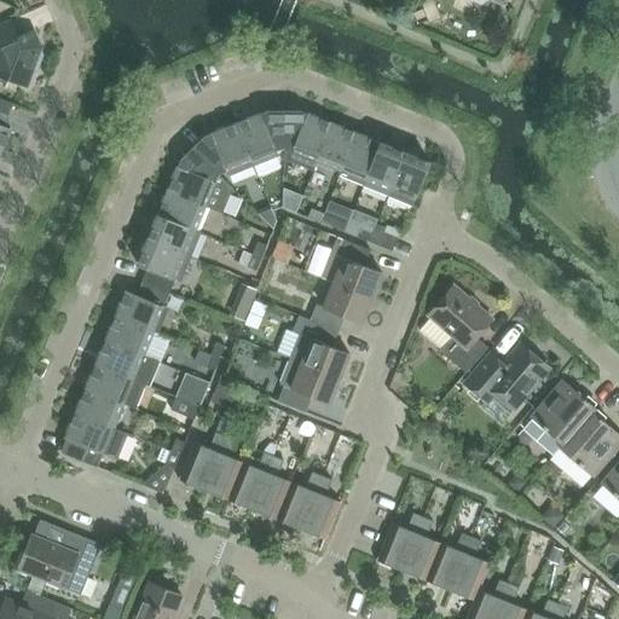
[(423,10),(411,15),(416,25),(428,21),(423,10)]
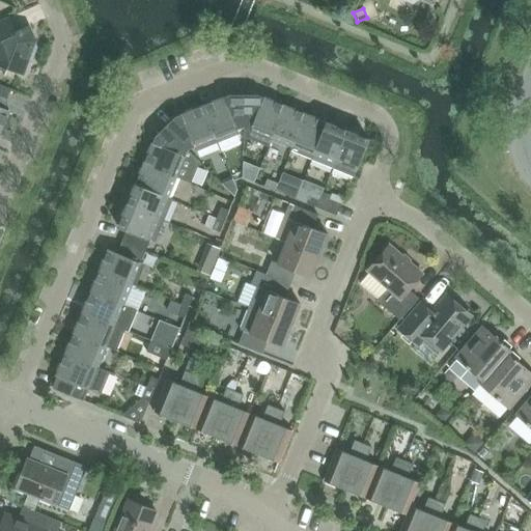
[(32,61),(37,48),(29,26),(16,32),(9,19),(0,22),(0,64),(23,74),(27,63),(32,61)]
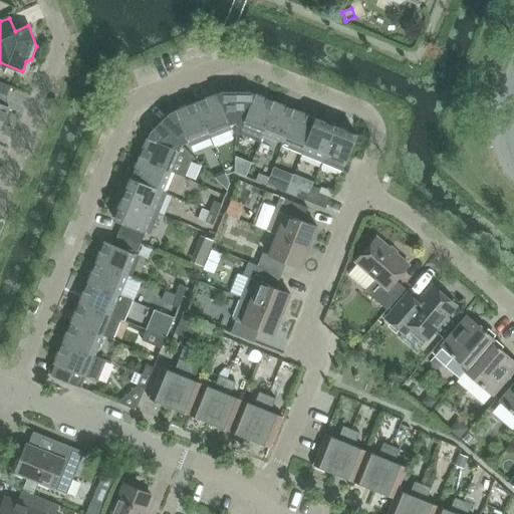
[(0,130),(9,107),(2,104),(9,87),(0,82),(0,130)]
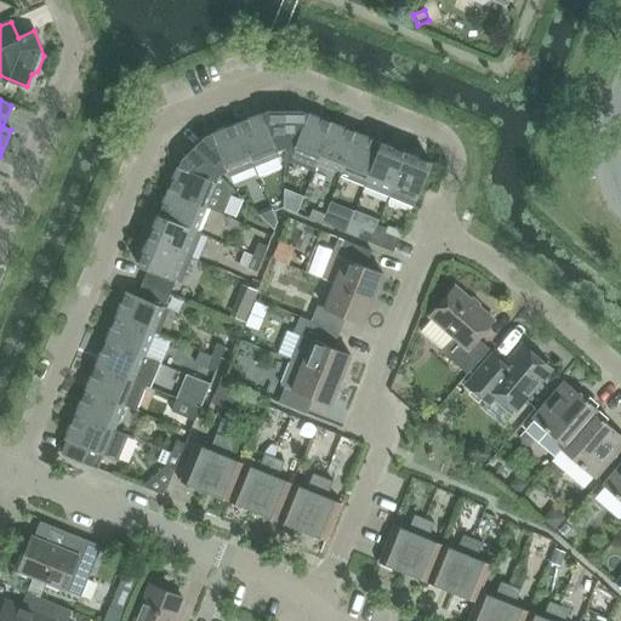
[(277,152),(285,149),(285,110),(269,110),(261,114),(237,124),(254,166),(279,157),(277,152)]
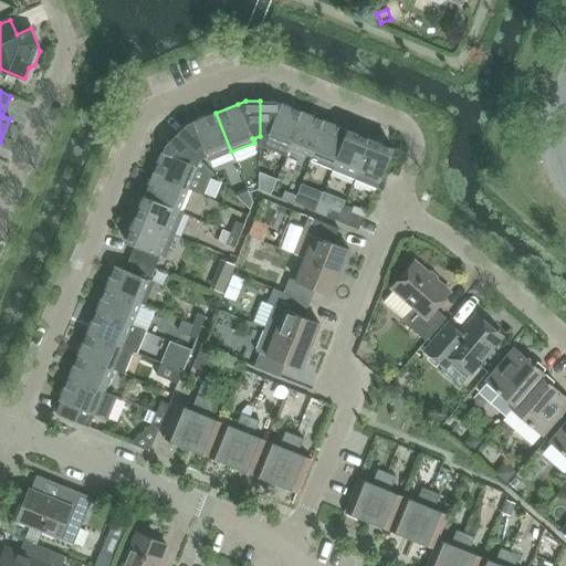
[(289,152),(304,113),(275,102),(260,101),(260,136),(266,138),(263,146),(286,156),(289,152)]
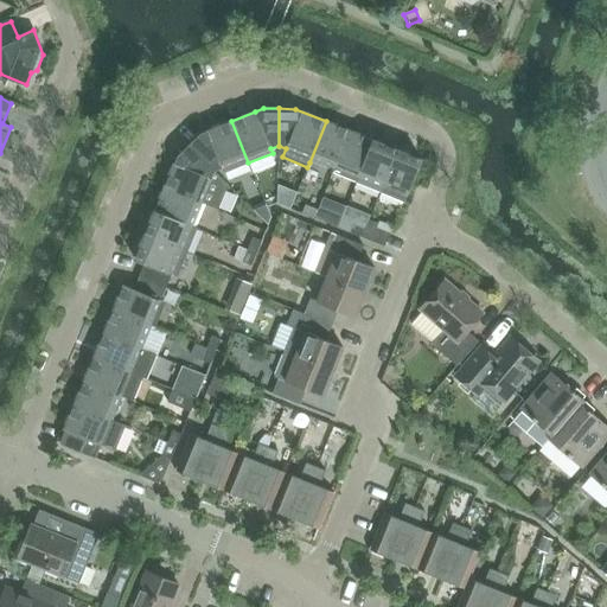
[(200,134),(189,146),(215,172),(223,168),(224,173),(248,163),(231,121),(200,134)]
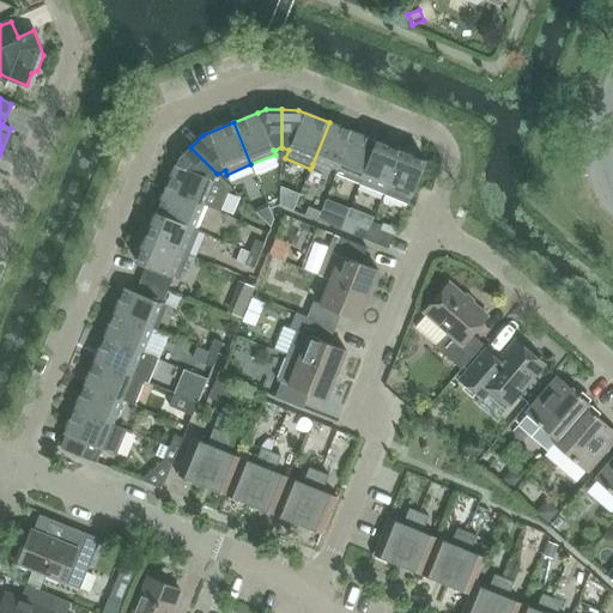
[(329,122),(313,164),(337,174),(353,132),(329,122)]
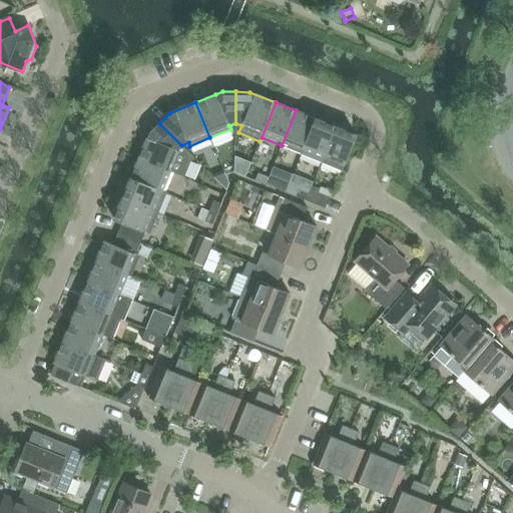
[(296,110),(282,145),(302,153),(303,151),(316,119),(296,110)]
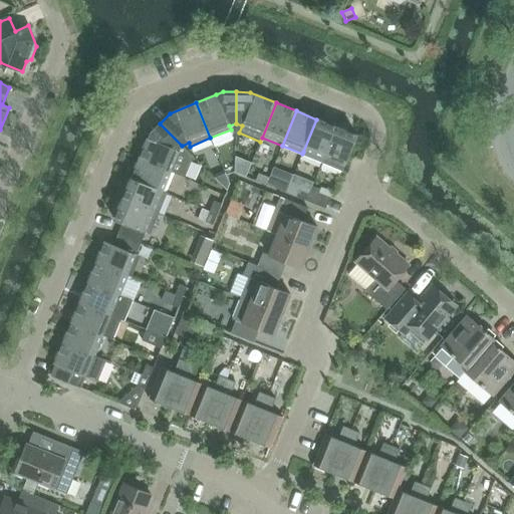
[(323,160),(336,127),(316,119),(303,152),(323,160)]
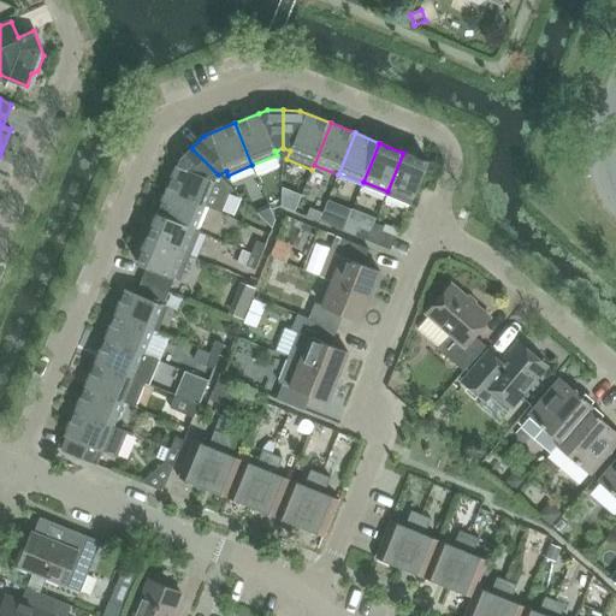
[(179,160),(167,191),(208,208),(219,183),(214,181),(218,175),(191,148),(179,160)]
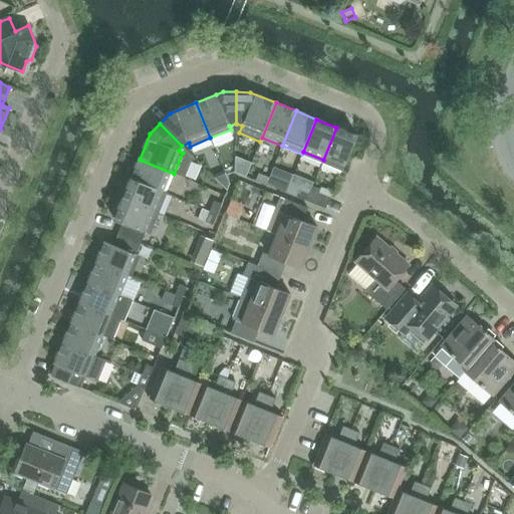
[(323,160),(322,162),(322,163),(342,171),(357,136),(336,127),(323,160)]
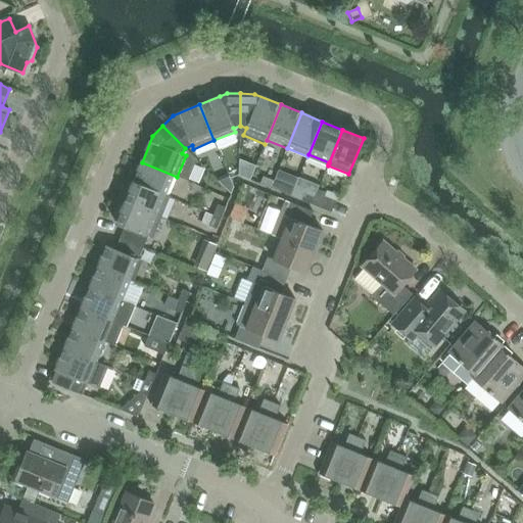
[(142,162),(134,182),(169,196),(177,177),(142,162)]
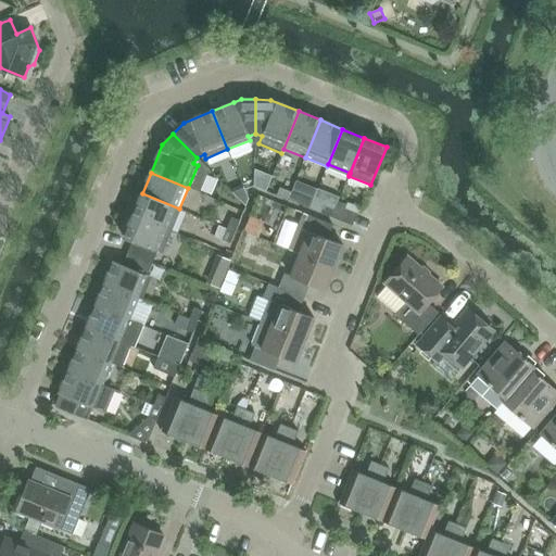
[(241,181),(229,187),(244,203),(248,196),(241,181)]
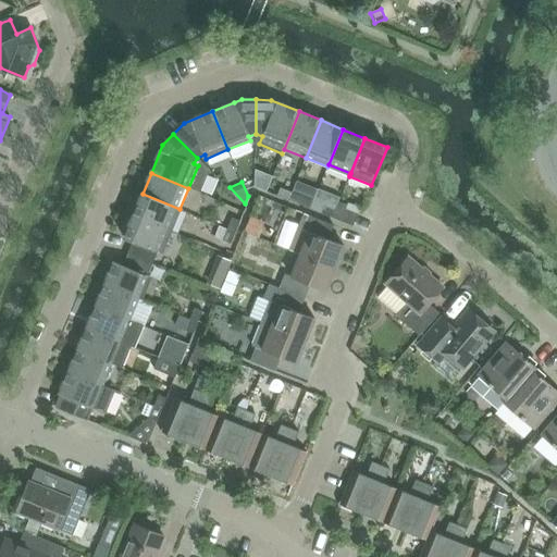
[(277,196),(288,200),(292,193),(280,188),(277,196)]
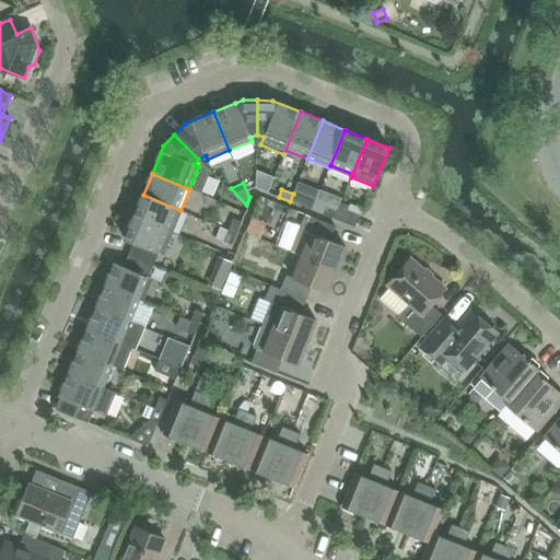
[(340,202),(341,198),(319,189),(319,190),(315,202),(312,210),(323,214),(326,206),(337,210),(340,202)]
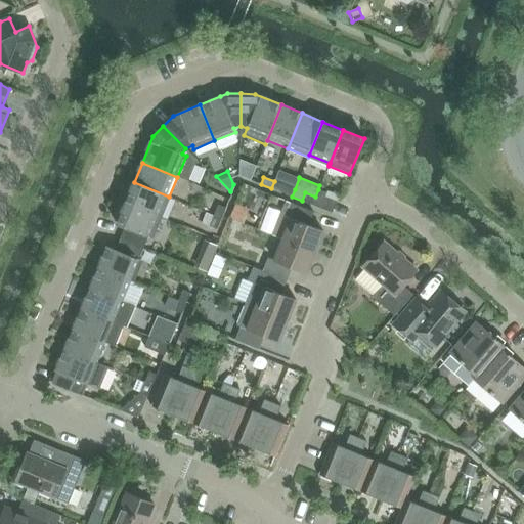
[(285,185),(274,181),(271,188),(282,192),(285,185)]
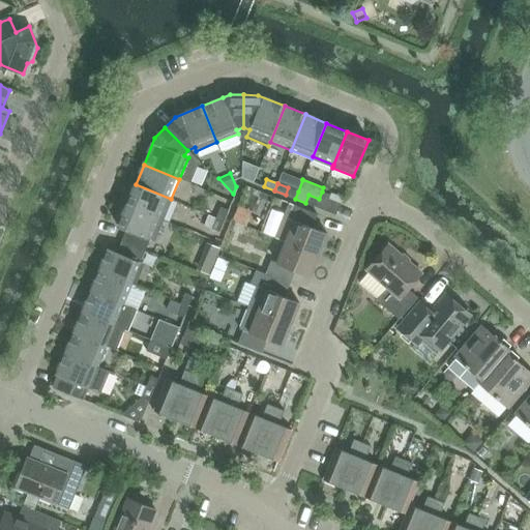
[(136,184),(127,205),(163,221),(171,199),(136,184)]
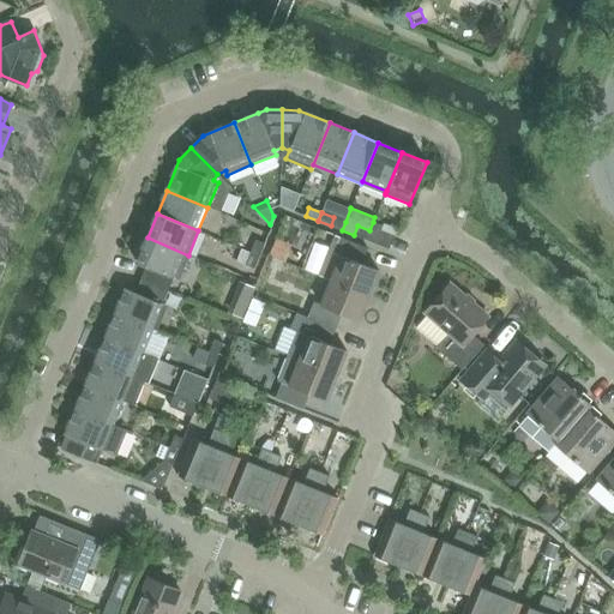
[(333,217),(331,226),(341,229),(344,221),(333,217)]
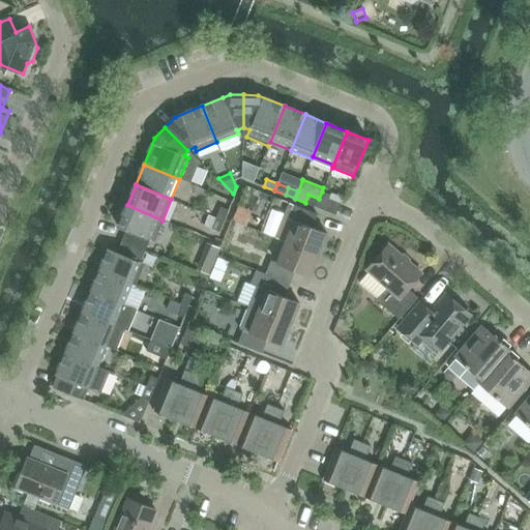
[(308,196),(305,202),(336,214),(341,203),(329,198),(331,195),(322,192),(319,200),(308,196)]
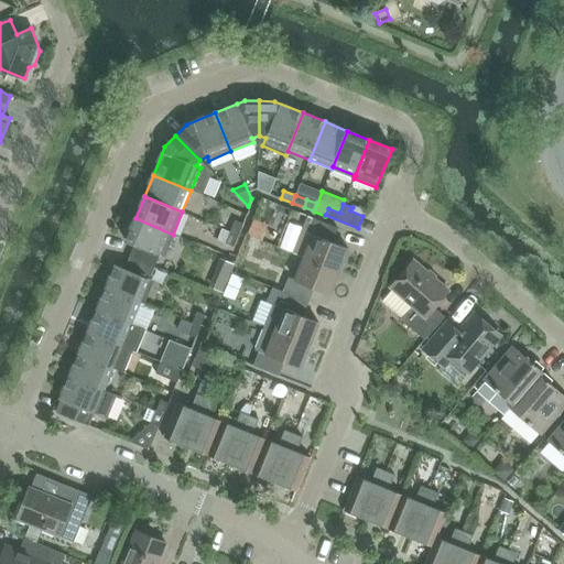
[(252,217),(247,232),(261,238),(267,223),(252,217)]
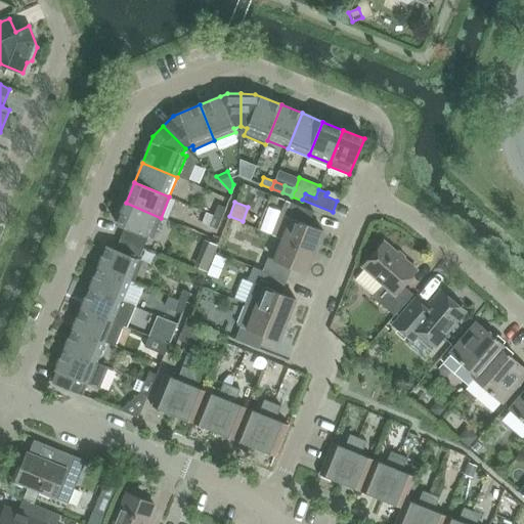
[(271,235),(281,241),(314,253),(322,231),(309,225),(314,213),(285,202),(271,235)]
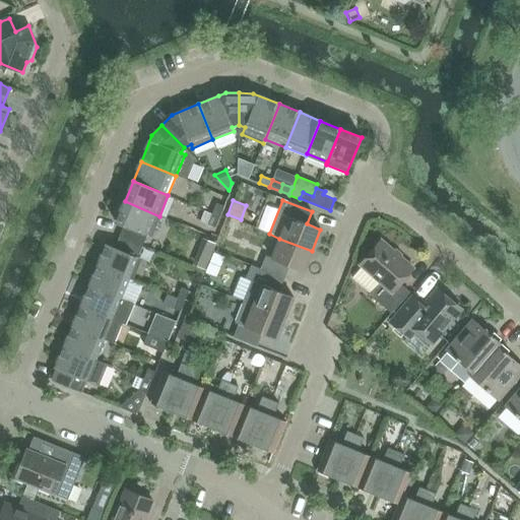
[(123,225),(119,237),(142,247),(147,236),(151,237),(159,216),(125,201),(116,222),(123,225)]
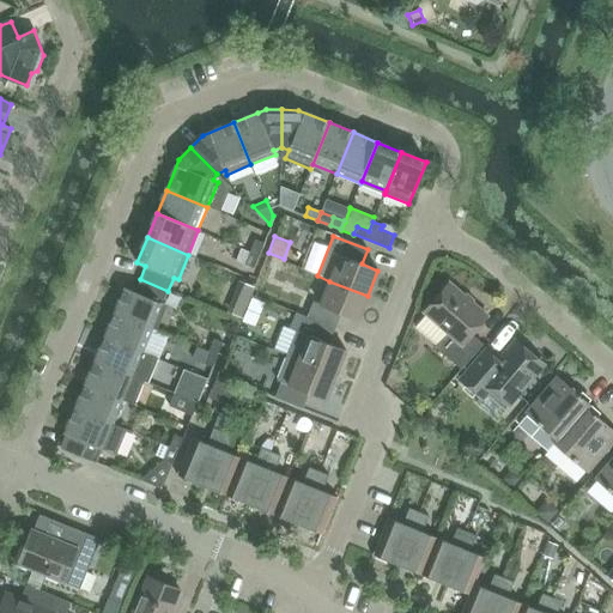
[(256,241),(250,253),(260,256),(265,244),(256,241)]
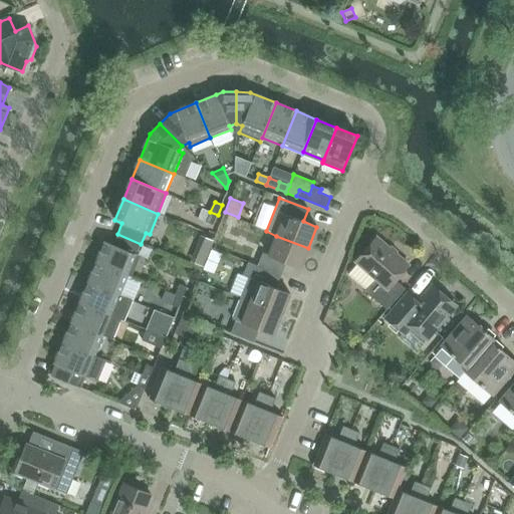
[(218,215),(210,212),(206,222),(214,225),(218,215)]
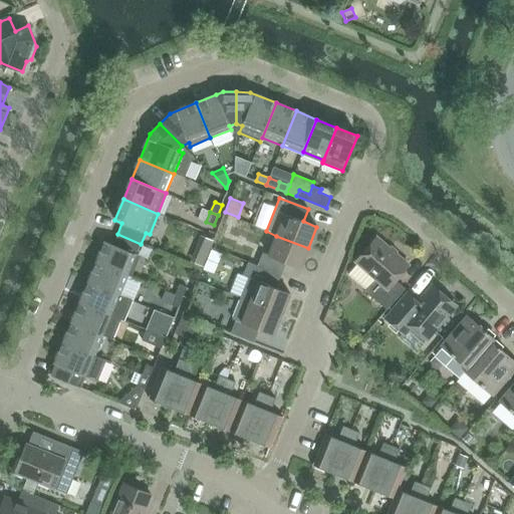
[(104,242),(96,263),(131,278),(140,256),(136,255),(141,244),(117,234),(112,246),(104,242)]
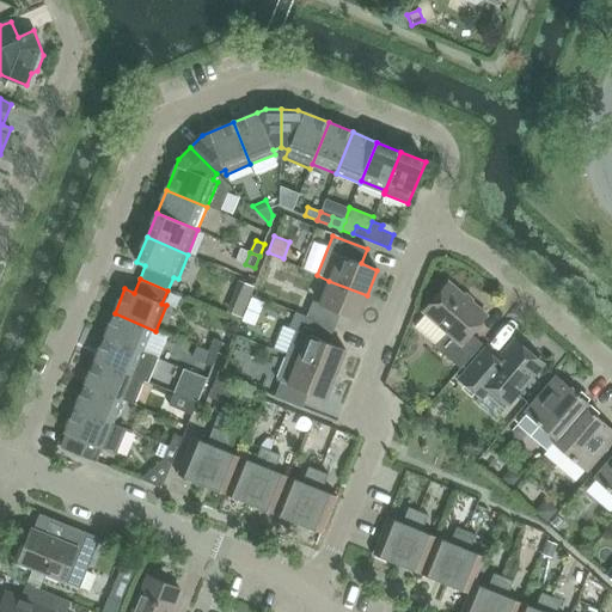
[(236,293),(246,298),(252,285),(242,280),(236,293)]
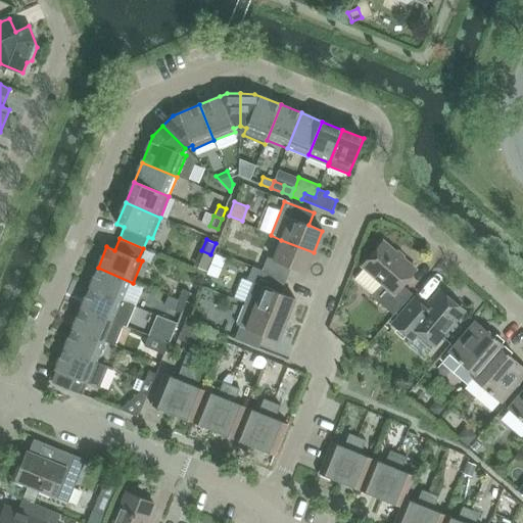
[(267,258),(262,271),(286,281),(292,268),(304,274),(314,252),(281,240),(273,260),(267,258)]
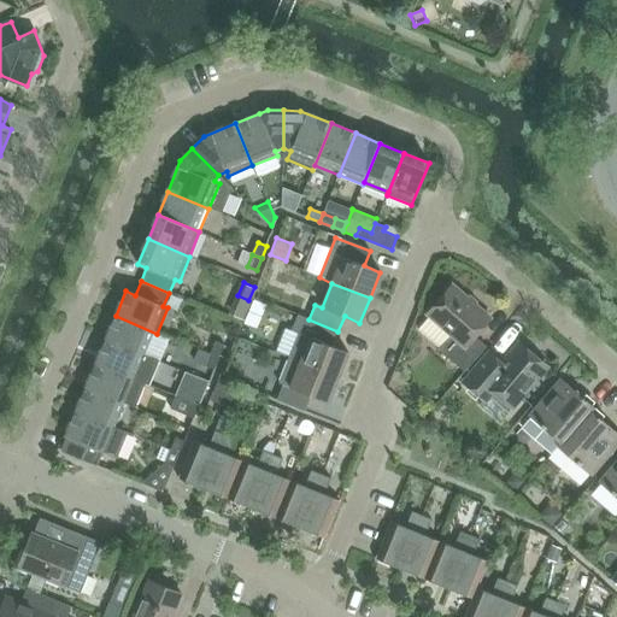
[(475,336),(491,318),(453,286),(428,316),(452,336),(440,351),(464,372),(487,346),(475,336)]
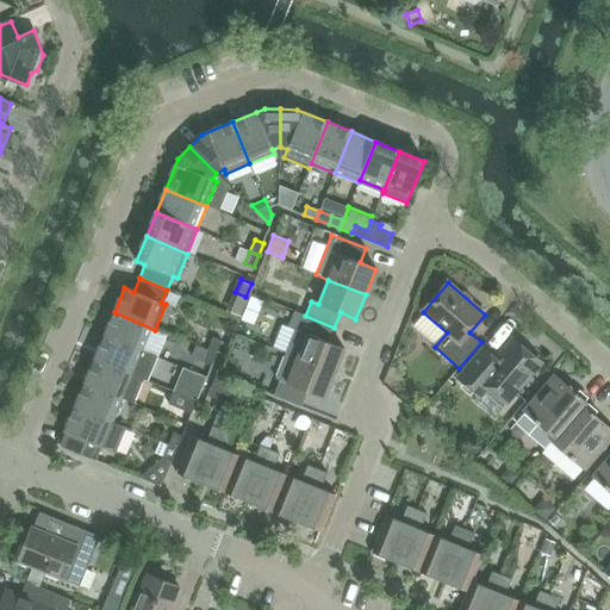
[(344,349),(328,343),(334,328),(305,316),(294,311),(288,328),(296,330),(285,355),(296,360),(334,375),(344,349)]
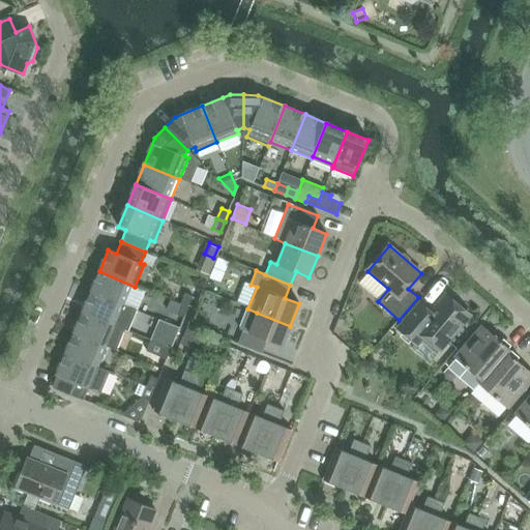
[(99,271),(91,292),(126,306),(135,287),(99,271)]
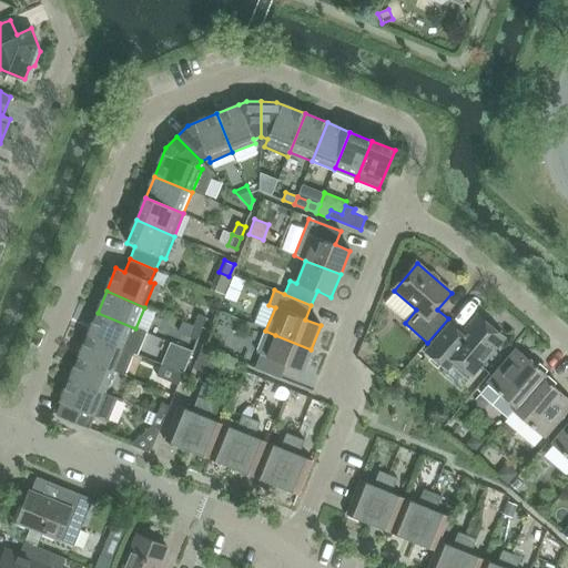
[(222,298),(219,307),(231,312),(234,303),(222,298)]
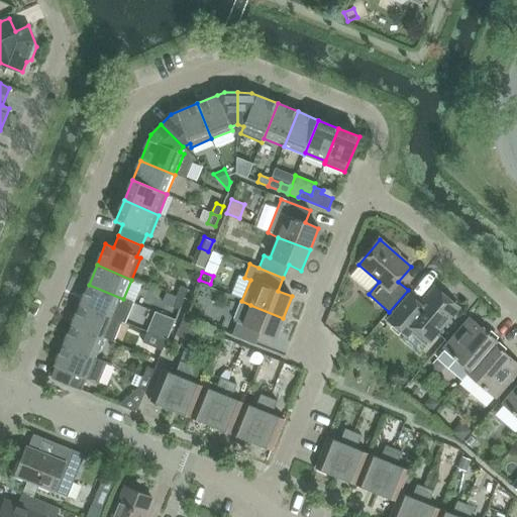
[(123,299),(89,285),(80,305),(115,319),(121,322),(124,323),(132,303),(123,299)]
